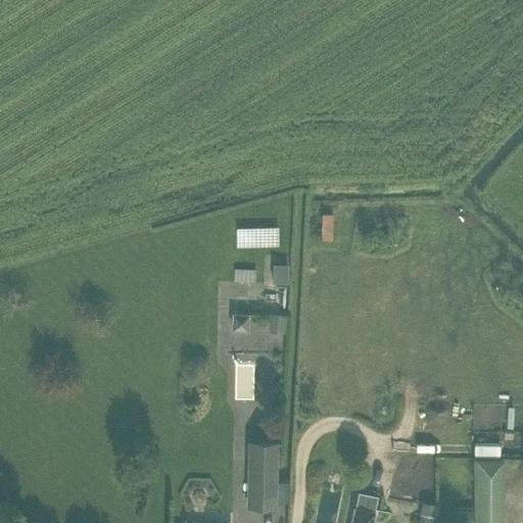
[(325,211),(324,237),(333,237),(334,212),(325,211)]
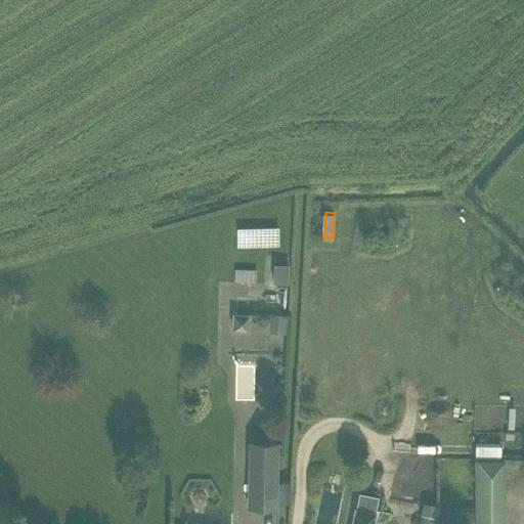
[(275,264),(276,280),(291,280),(290,264),(275,264)]
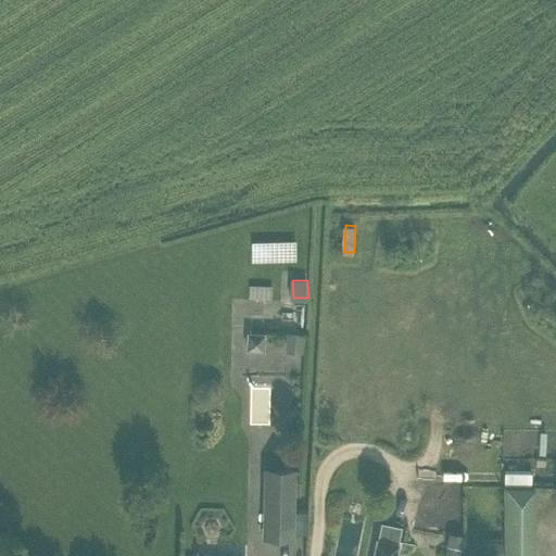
[(245,348),(263,350),(264,332),(247,331),(245,348)]
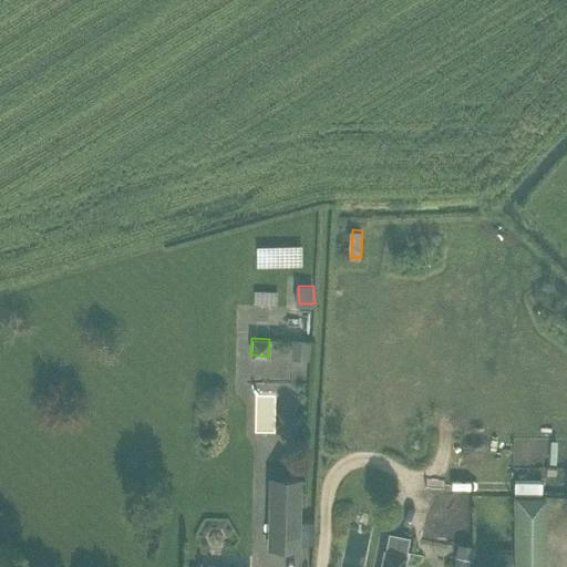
[(272,478),(272,506),(269,506),(269,548),(297,548),(299,480),(272,478)]
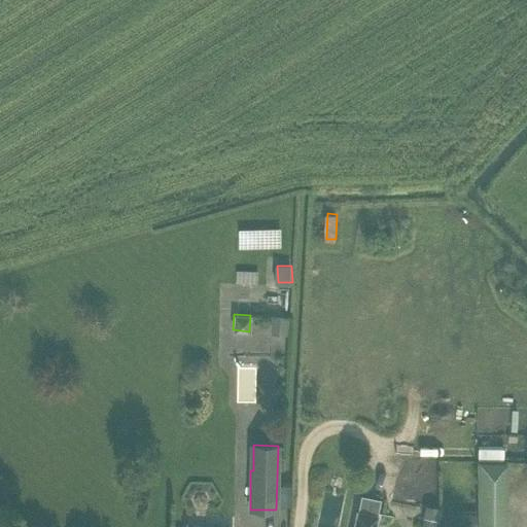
[(477,459),(476,526),(505,526),(506,476),(506,461),(506,460),(477,459)]
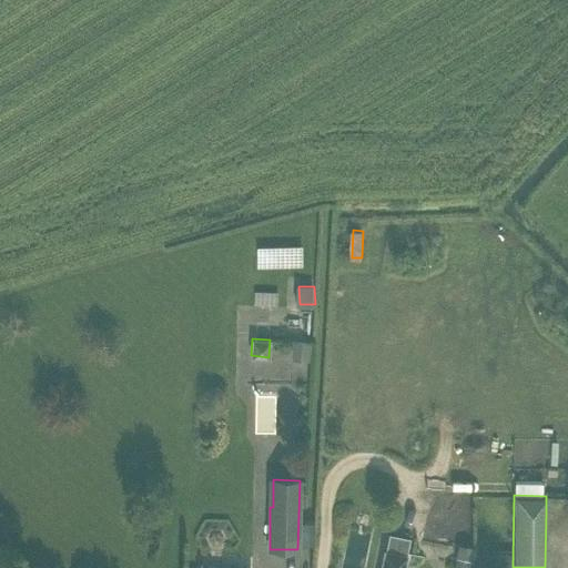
[(407,520),(405,534),(416,536),(419,523),(407,520)]
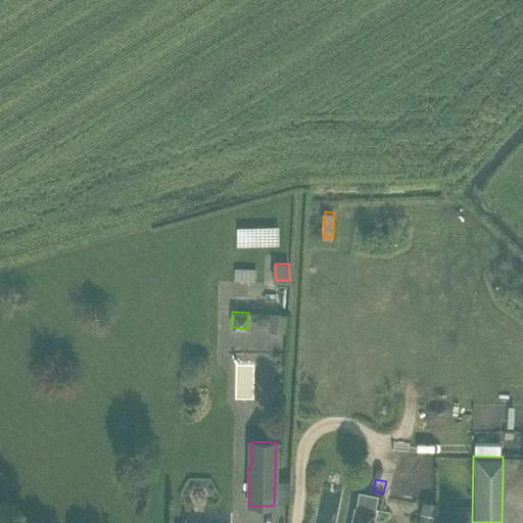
[(353,507),(350,522),(371,522),(374,511),(377,494),(358,491),(354,507),(353,507)]
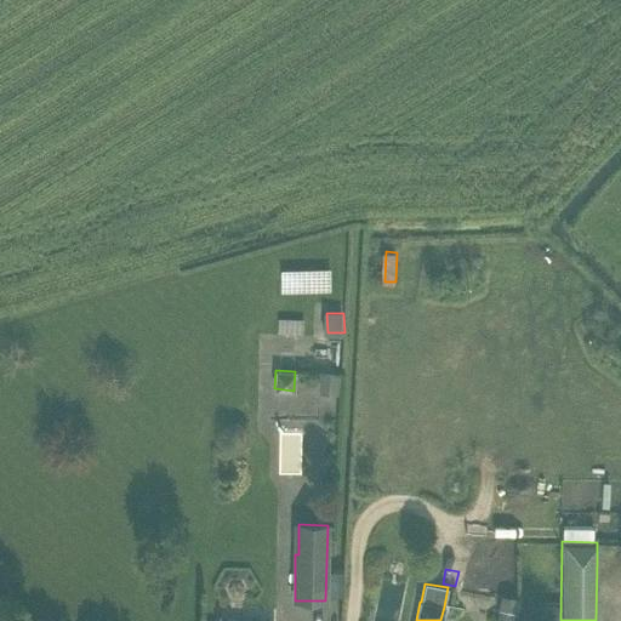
[(500,596),(496,610),(514,614),(517,599),(500,596)]
